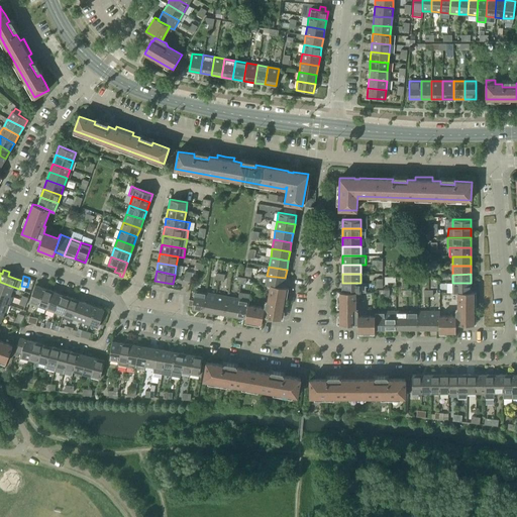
[(267,276),(266,284),(284,287),(285,278),(267,276)]
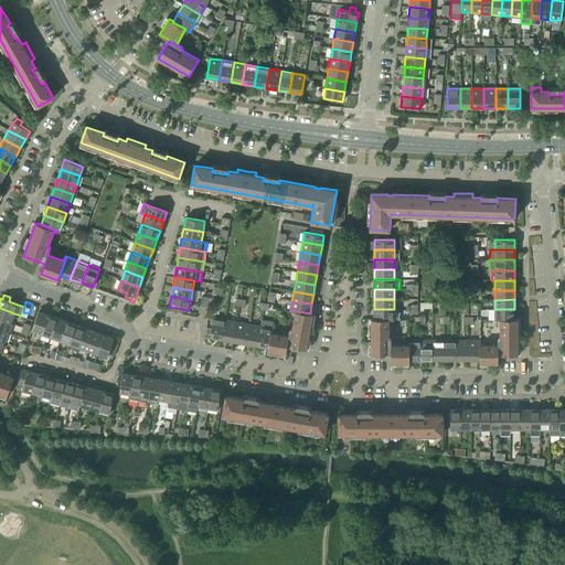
[(0,308),(0,319),(11,323),(14,313),(0,308)]
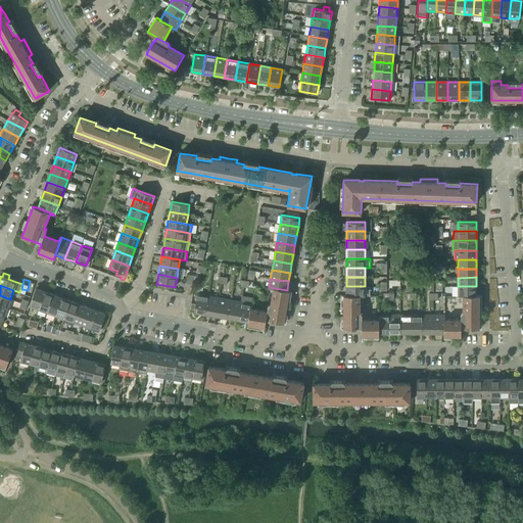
[(346,286),(346,295),(365,295),(365,286),(346,286)]
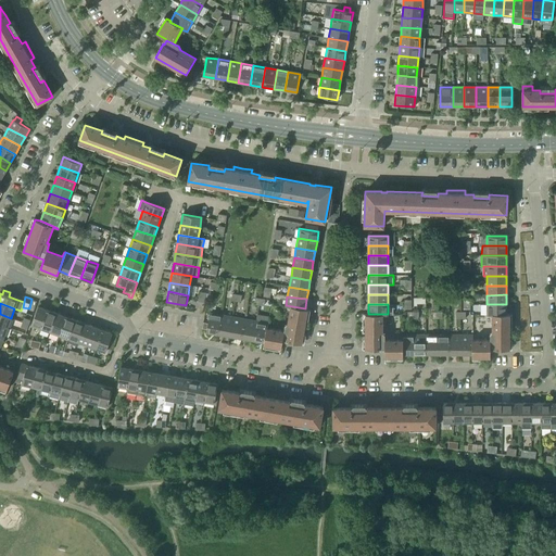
[(487,304),(487,314),(506,314),(506,304),(487,304)]
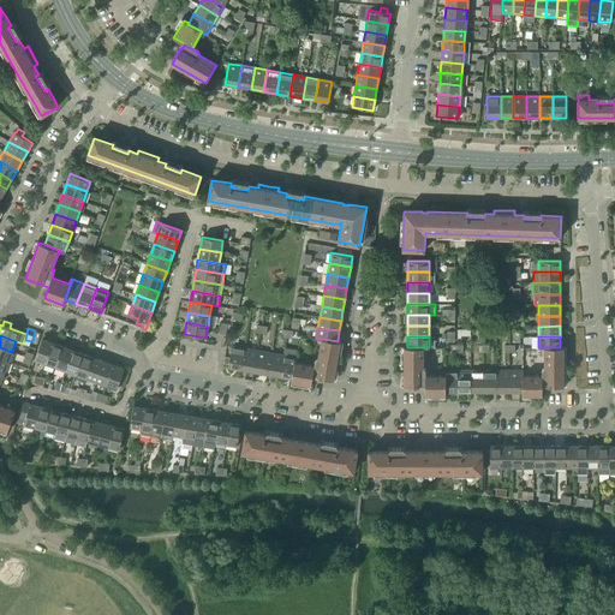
[(296,357),(292,378),(291,381),(311,384),(312,375),(318,376),(318,377),(333,380),(340,342),(338,341),(316,338),(316,339),(322,340),(318,358),(315,360),(315,363),(314,366),(296,363),(297,358),(296,357)]
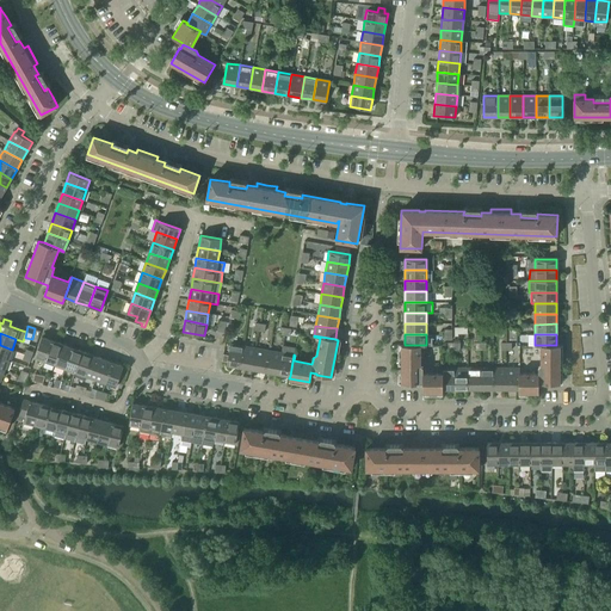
[(35,357),(44,360),(51,341),(42,337),(35,357)]
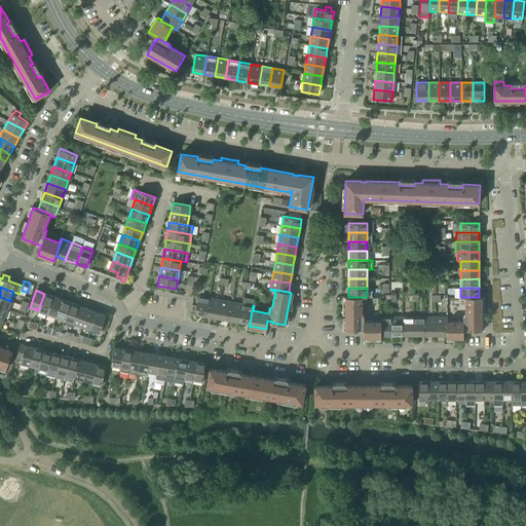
[(38,310),(47,314),(53,297),(44,294),(38,310)]
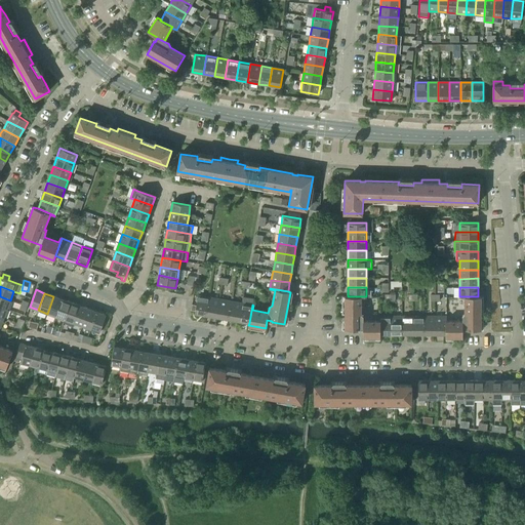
[(195,314),(206,316),(209,297),(198,295),(195,314)]
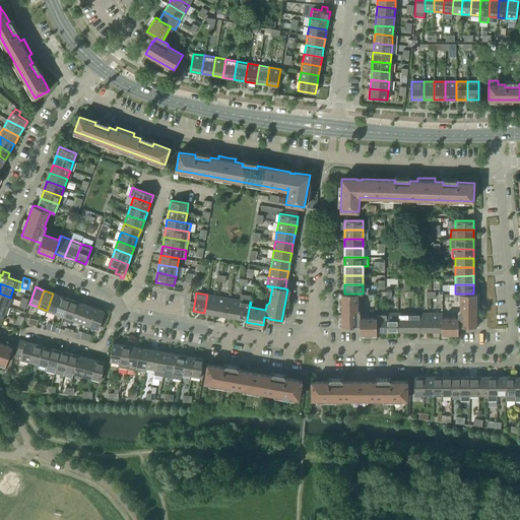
[(0,294),(0,303),(7,306),(10,298),(0,294)]
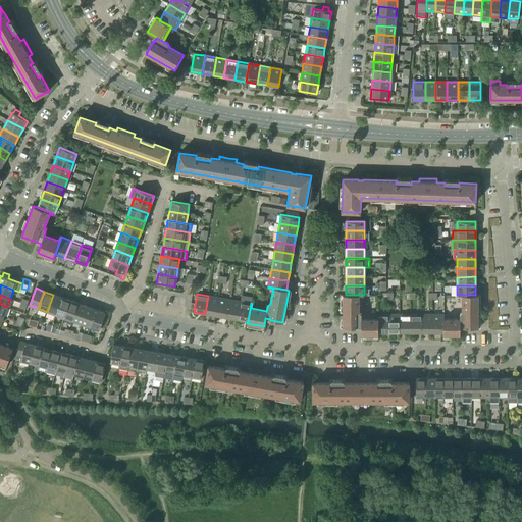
[(47,312),(56,315),(57,311),(61,298),(57,296),(53,295),(47,312)]
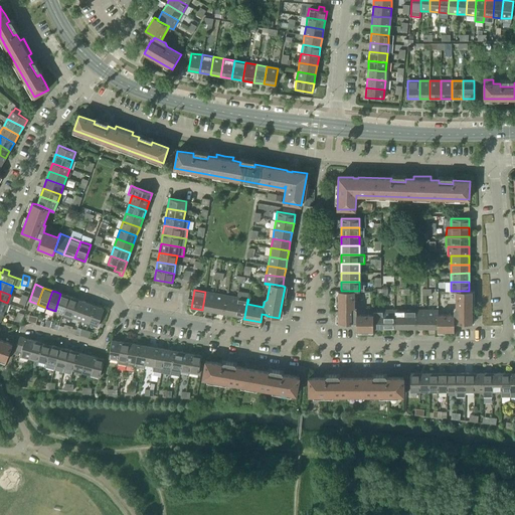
[(234,315),(244,317),(247,299),(248,300),(249,293),(238,291),(237,298),(234,315)]
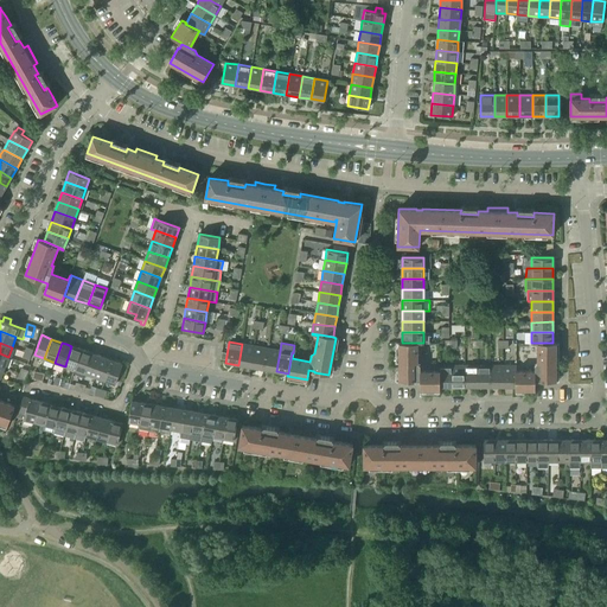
[(440,390),(440,387),(440,365),(438,365),(438,371),(420,371),(420,368),(420,365),(417,362),(417,344),(423,344),(423,343),(402,343),(398,343),(398,382),(414,382),(414,379),(420,379),(420,390),(440,390)]
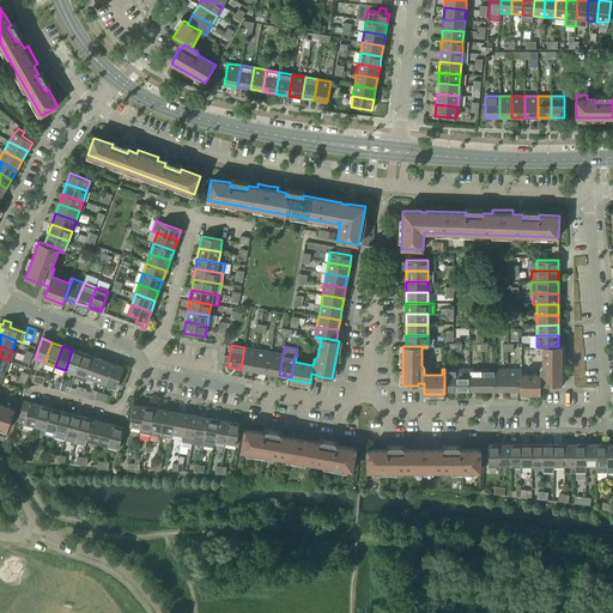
[(520,369),(520,390),(520,394),(540,394),(540,383),(546,383),(546,384),(562,384),(562,346),(558,346),(536,346),(536,347),(542,347),(542,365),(540,369),(540,371),(540,375),(521,375),(521,369),(520,369)]
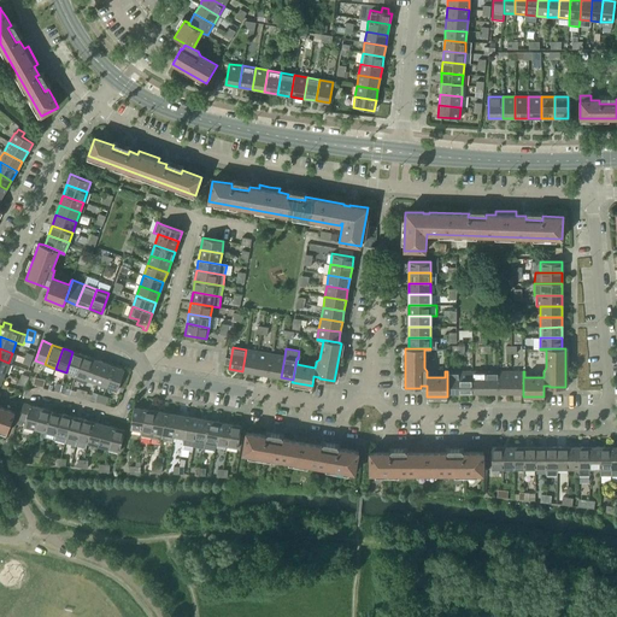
[(242,371),(254,374),(259,352),(246,350),(242,371)]
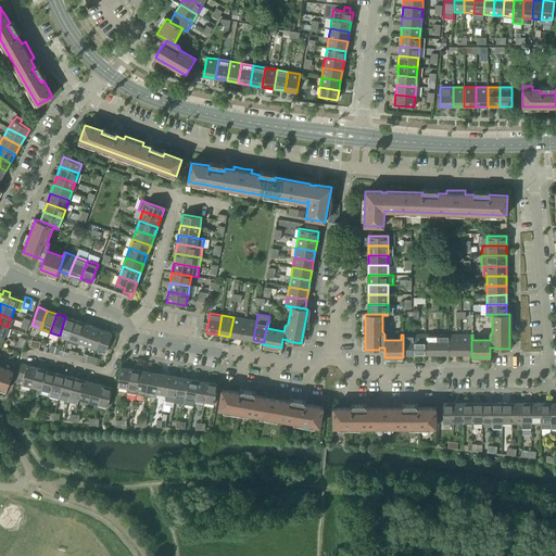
[(61,336),(68,339),(75,320),(65,317),(61,331),(60,336),(61,336)]
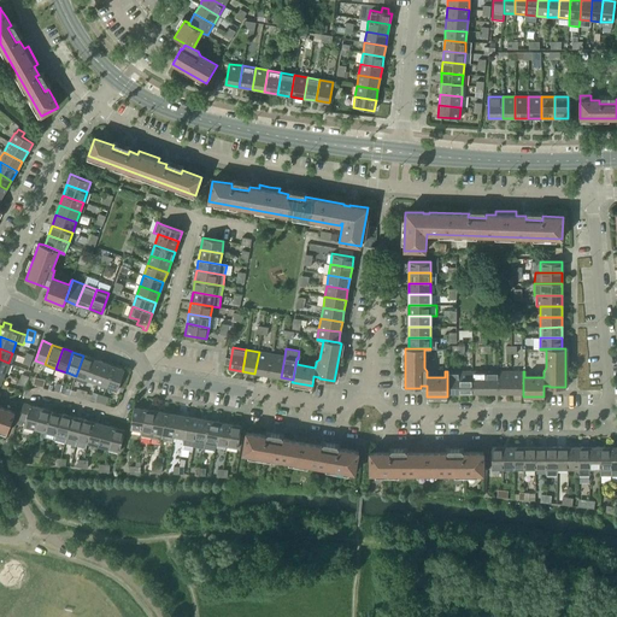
[(254,374),(268,375),(271,354),(259,352),(254,374)]
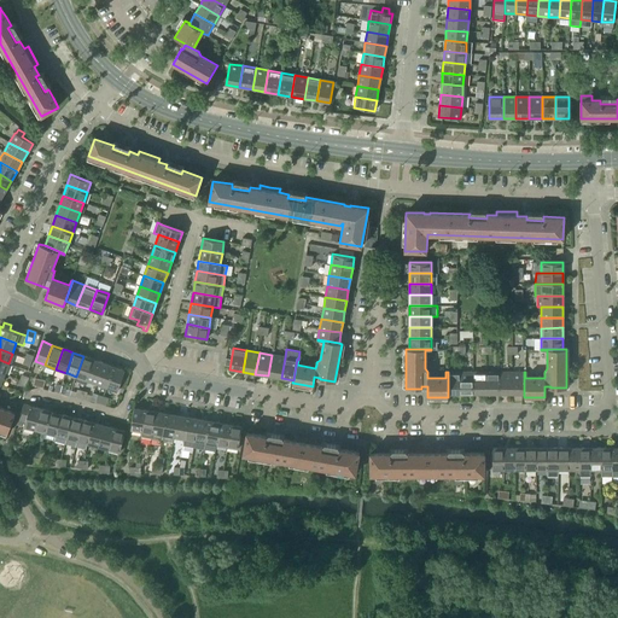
[(268,375),(281,378),(285,357),(272,355),(268,375)]
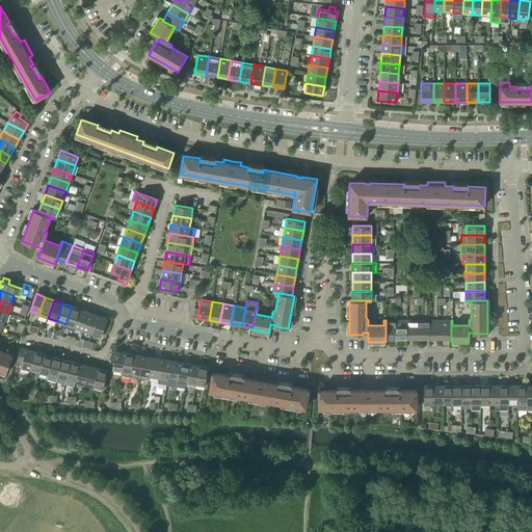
[(65,324),(74,327),(80,310),(72,307),(65,324)]
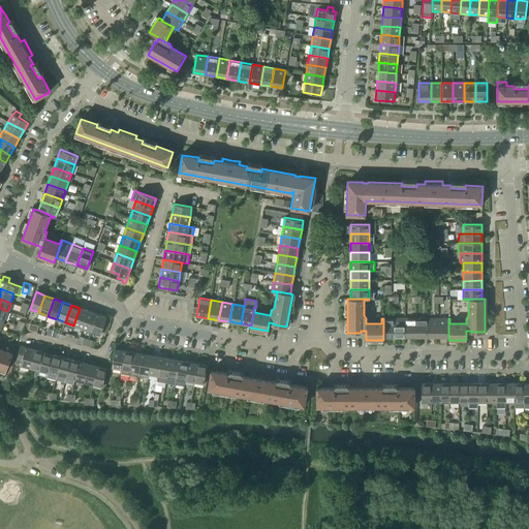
[(73,325),(83,329),(89,311),(80,308),(73,325)]
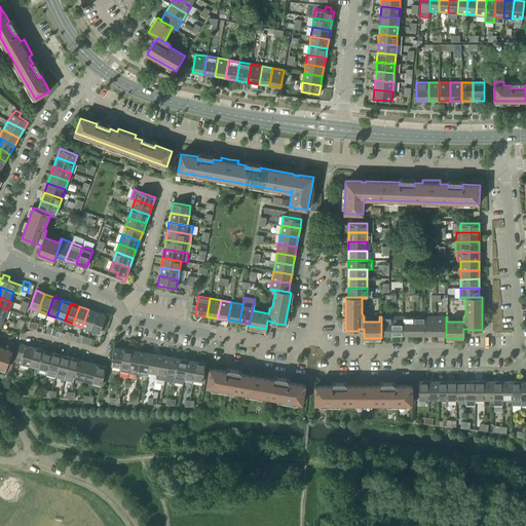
[(82,327),(90,330),(97,312),(88,309),(82,327)]
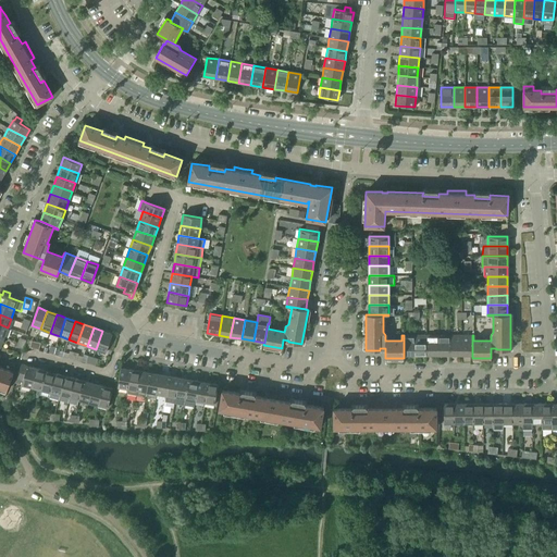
[(102,331),(96,349),(106,353),(107,349),(111,338),(112,334),(102,331)]
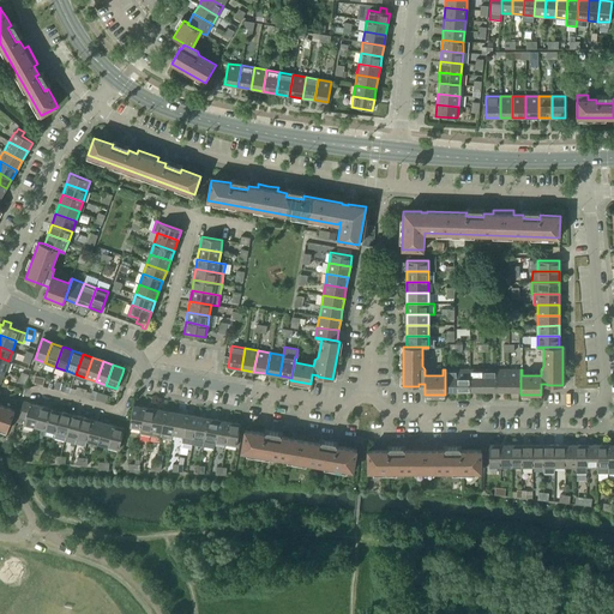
[(445,391),(457,391),(457,369),(445,369),(445,391)]
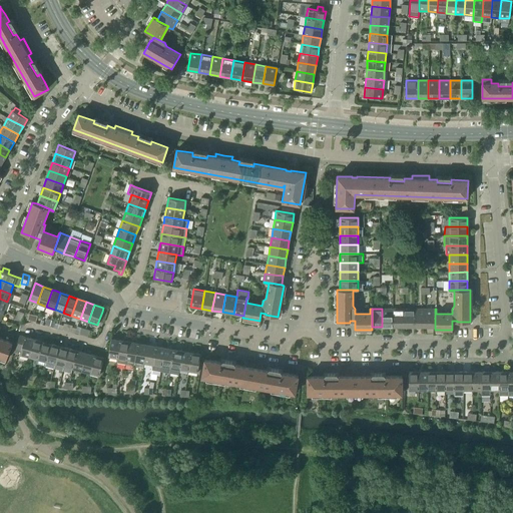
[(382,327),(393,327),(393,309),(382,309),(382,327)]
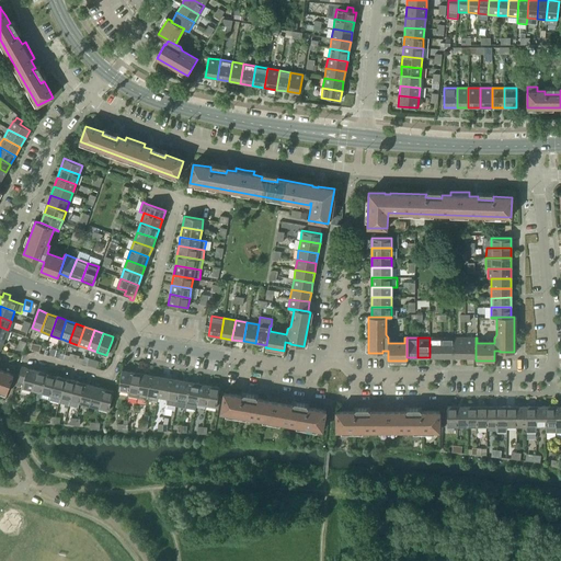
[(430,357),(441,357),(441,338),(430,338),(430,357)]
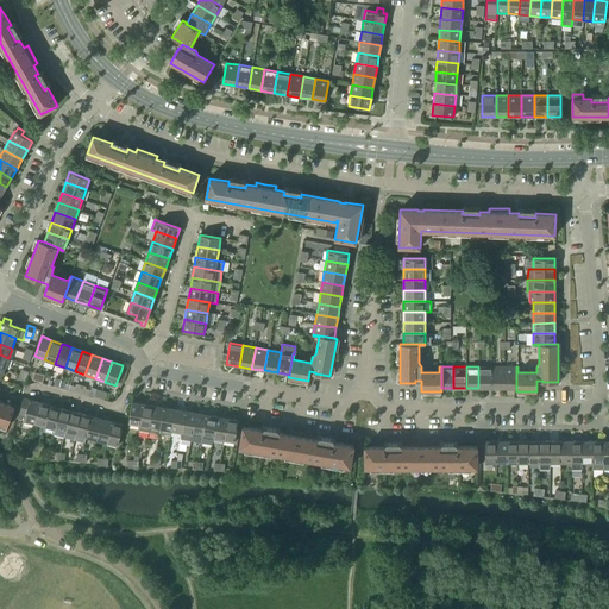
[(478,388),(491,388),(491,366),(478,366),(478,388)]
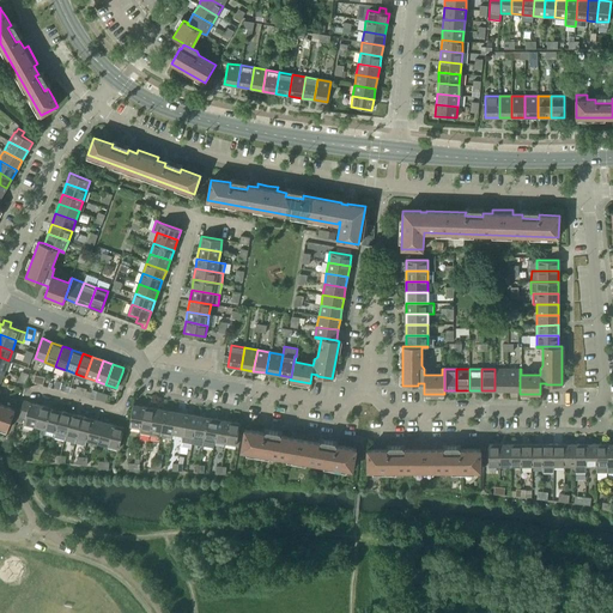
[(495,390),(508,390),(508,369),(495,369),(495,390)]
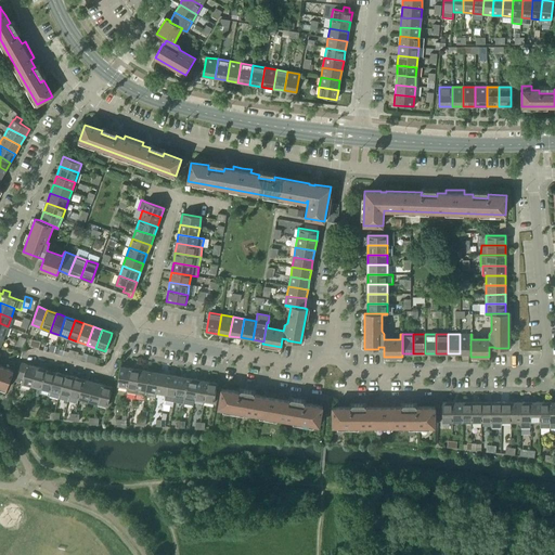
[(460,353),(470,353),(470,334),(460,334),(460,353)]
